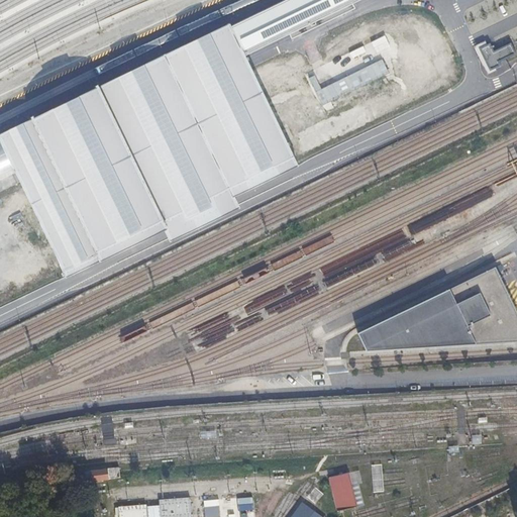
[(285,0),(229,27),(242,55),(355,0),(285,0)]
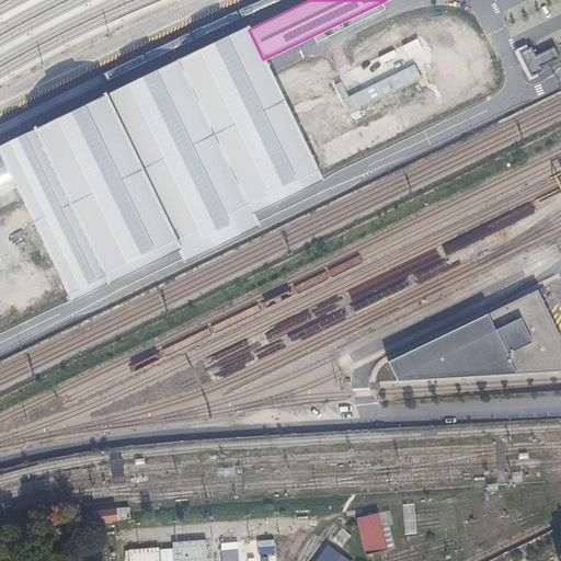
[(179,59),(252,213),(322,180),(263,59),(249,30),(248,26),(179,59)]
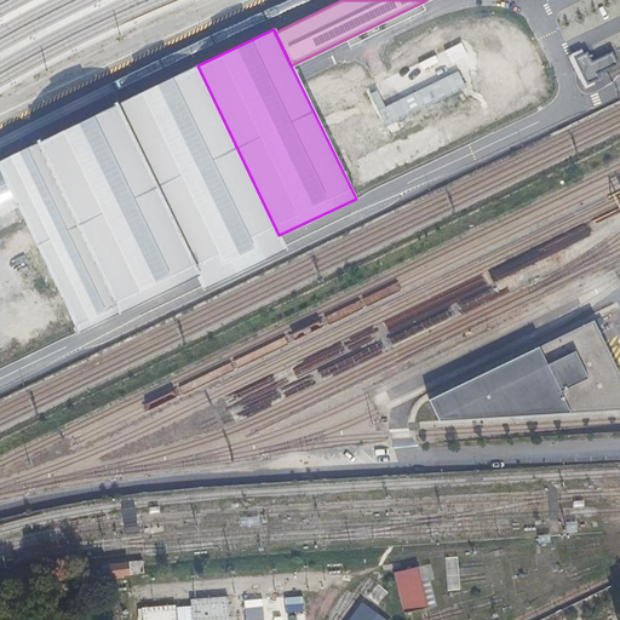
[(197,65),(115,104),(197,275),(204,287),(286,247),(279,235),(197,65)]
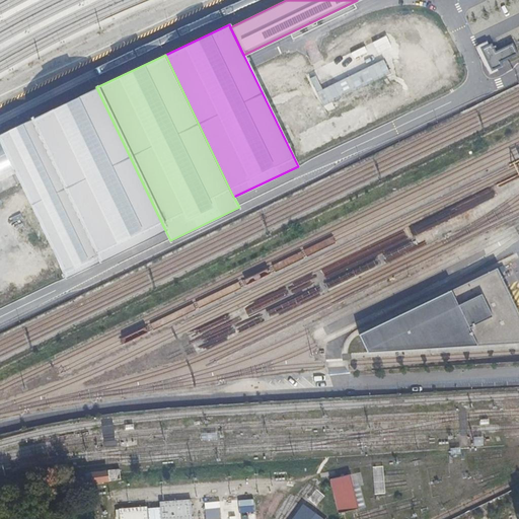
[(0,134),(0,143),(65,278),(165,230),(96,87),(0,134)]
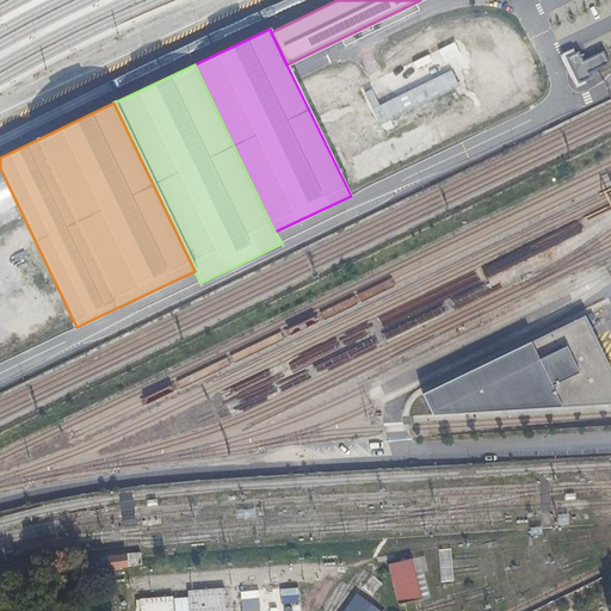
[(610,364),(591,319),(429,397),(437,417),(610,405),(610,364)]
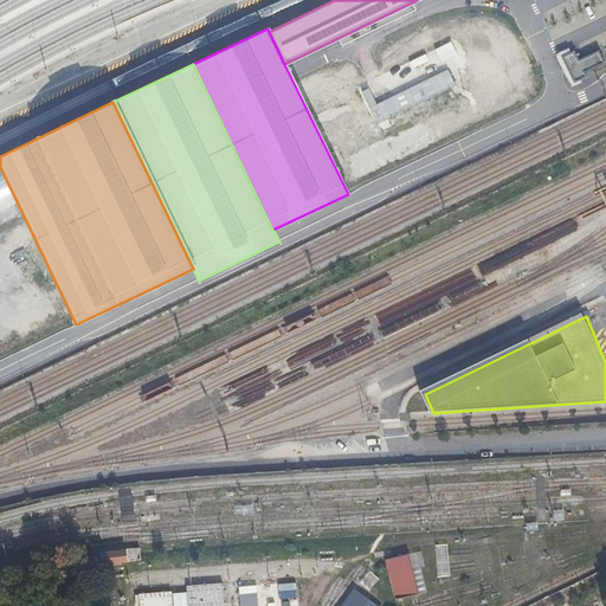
[(434,545),(437,578),(450,577),(446,545),(434,545)]
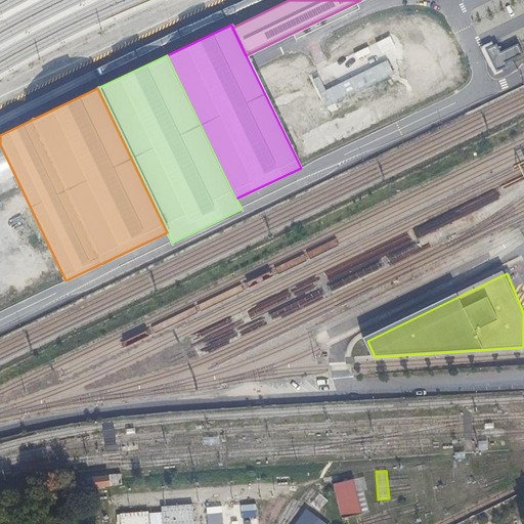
[(120,474),(110,476),(111,486),(122,485),(120,474)]
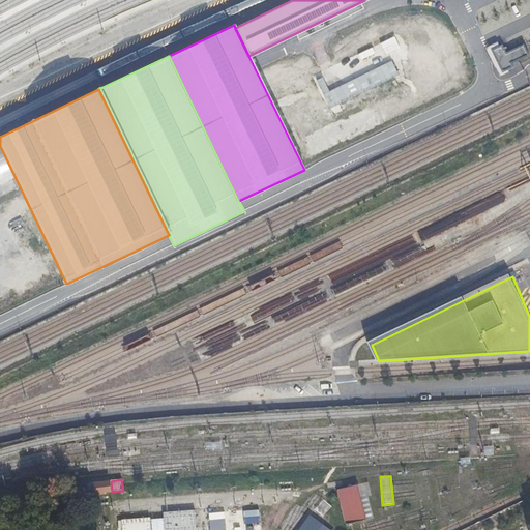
[(112,492),(111,481),(87,483),(88,495),(112,493),(112,492)]
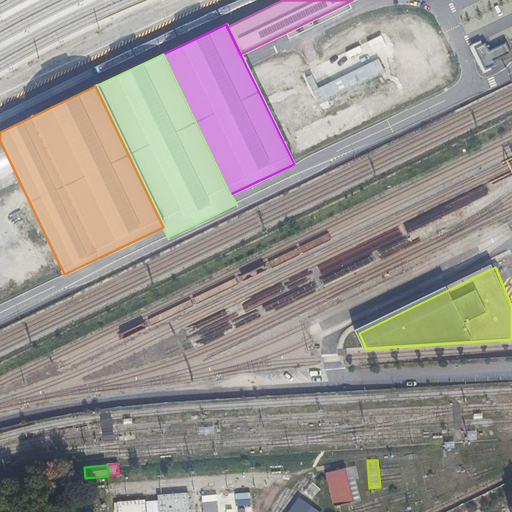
[(344,468),(324,473),(333,507),(353,502),(344,468)]
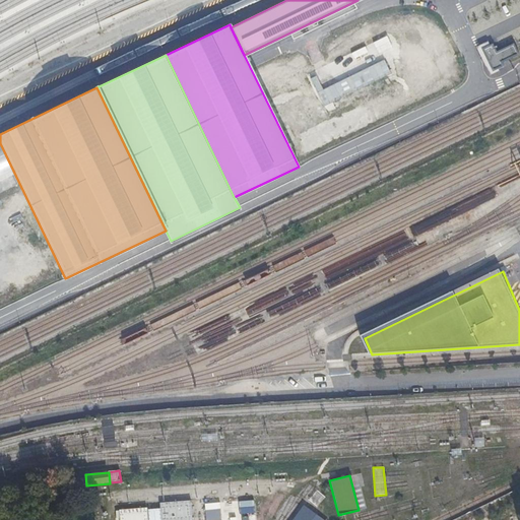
[(255,519),(253,499),(204,504),(204,519),(255,519)]
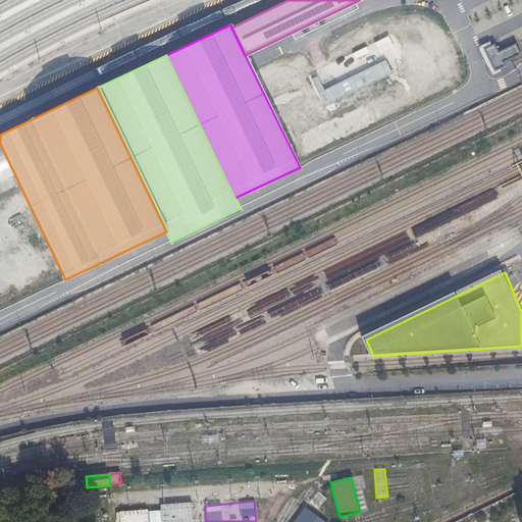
[(160,506),(161,521),(193,521),(191,503),(160,506)]
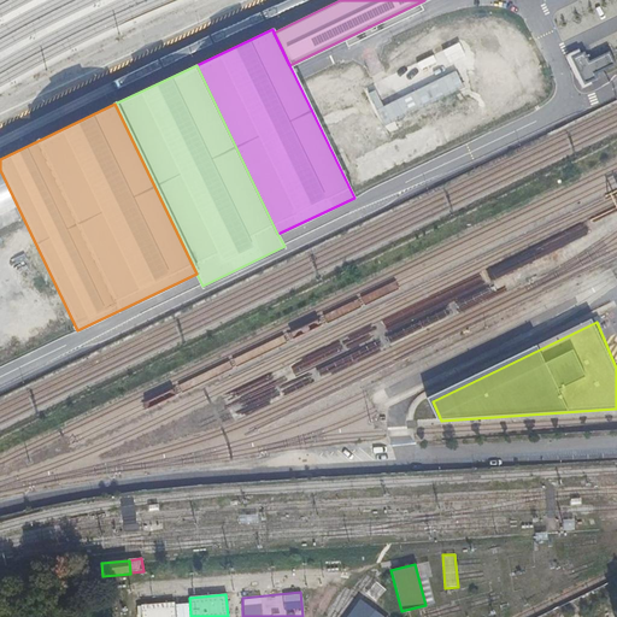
[(172,616),(172,603),(141,605),(141,616),(172,616)]
